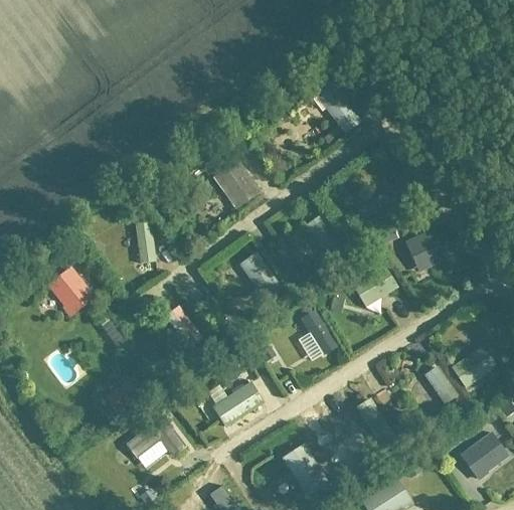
[(318,86),(313,91),(344,132),(360,120),(329,78),(322,82),(318,86)]
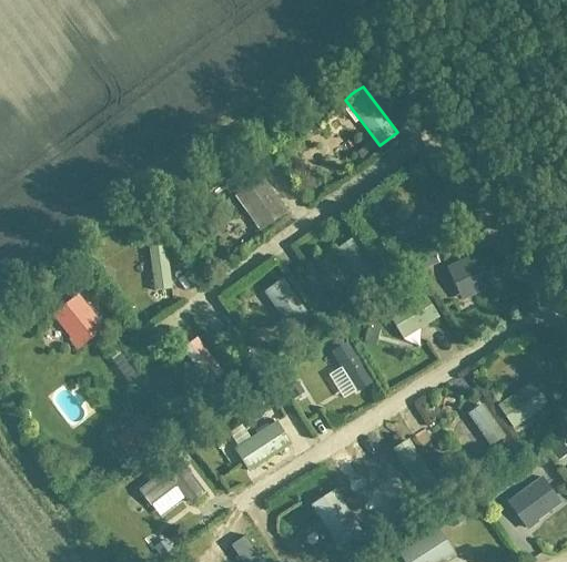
[(259,227),(285,208),(262,175),(235,194),(259,227)]
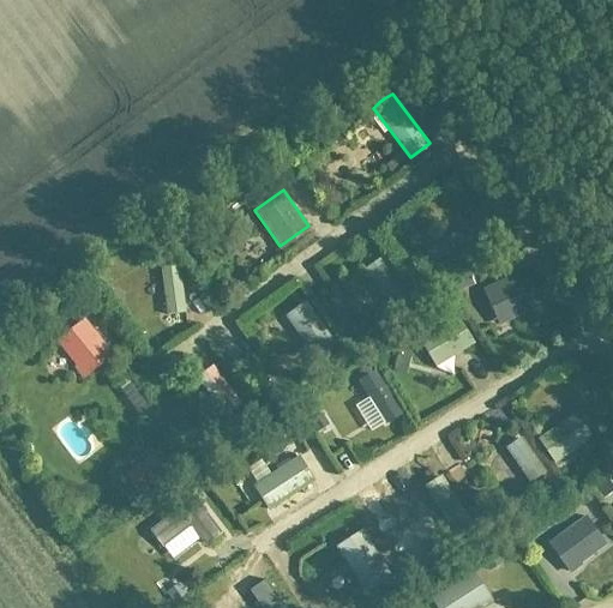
[(478,236),(467,221),(424,251),(434,266),(478,236)]
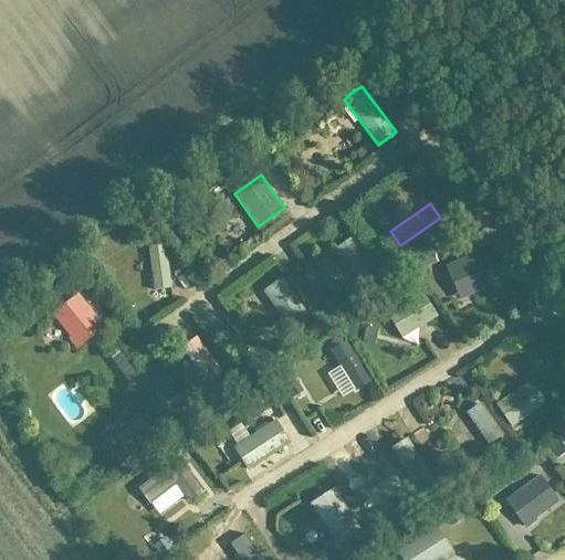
[(378,271),(353,235),(347,239),(343,242),(337,246),(363,282),(378,271)]
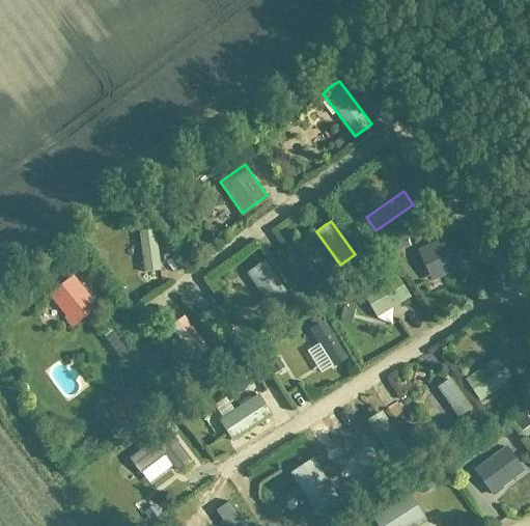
[(154,227),(139,229),(144,270),(160,268),(154,227)]
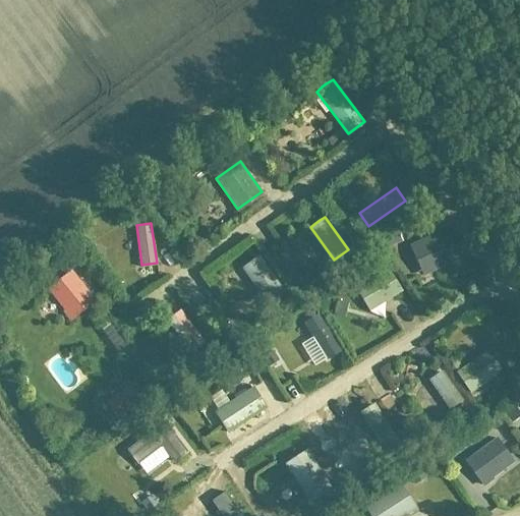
[(457,255),(444,229),(410,244),(419,263),(421,262),(430,265),(432,267),(457,255)]
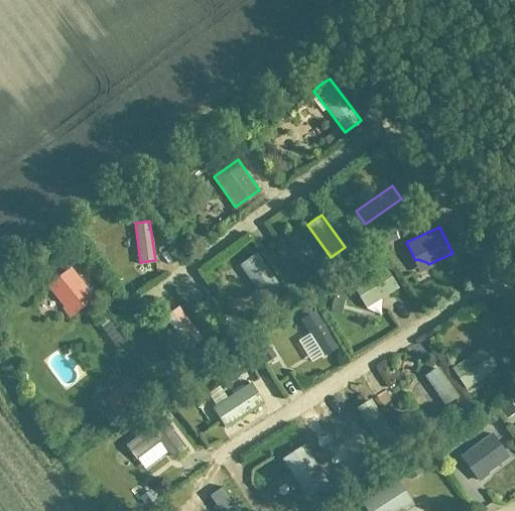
[(246,259),(241,264),(266,299),(282,288),(257,253),(251,256),(246,259)]
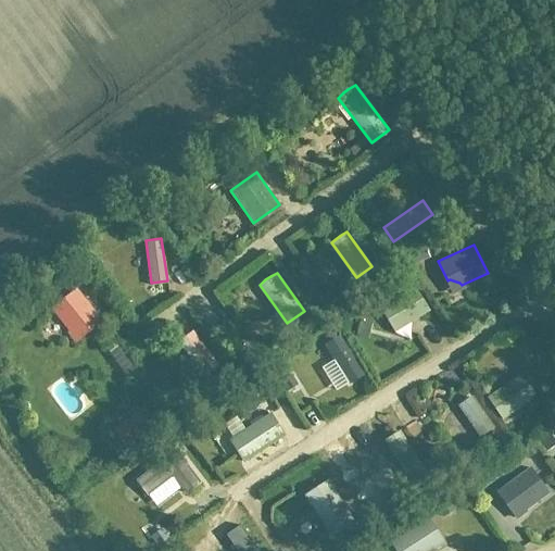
[(415,285),(381,305),(395,328),(428,308),(415,285)]
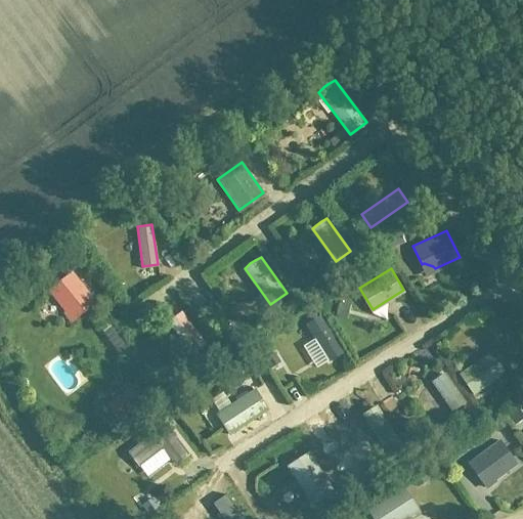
[(94,299),(72,270),(48,289),(64,310),(64,312),(70,318),(72,319),(78,314),(79,311),(94,299)]
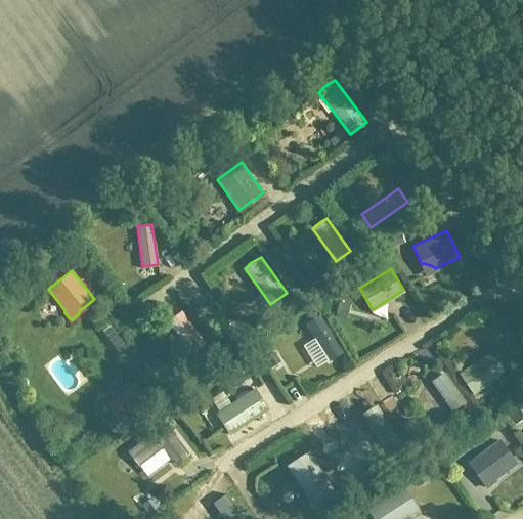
[(181,310),(168,320),(192,352),(205,343),(181,310)]
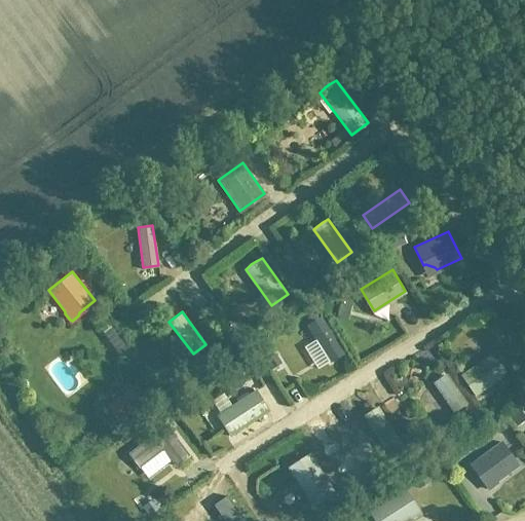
[(308,324),(330,359),(333,358),(335,358),(336,357),(339,356),(340,354),(341,352),(343,350),(322,315),(308,324)]
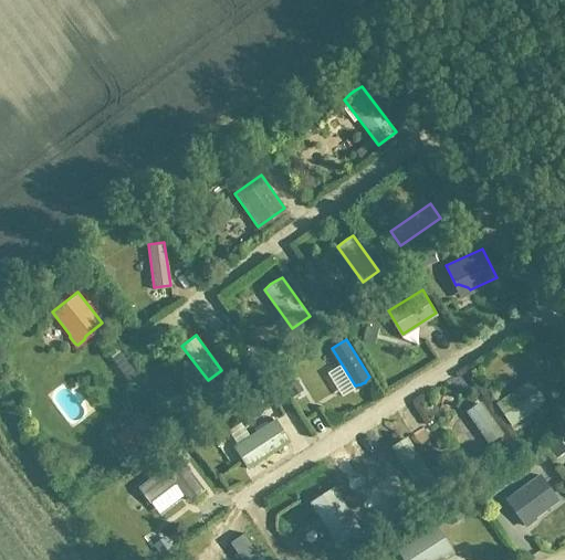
[(544,401),(529,379),(495,401),(511,423),(544,401)]
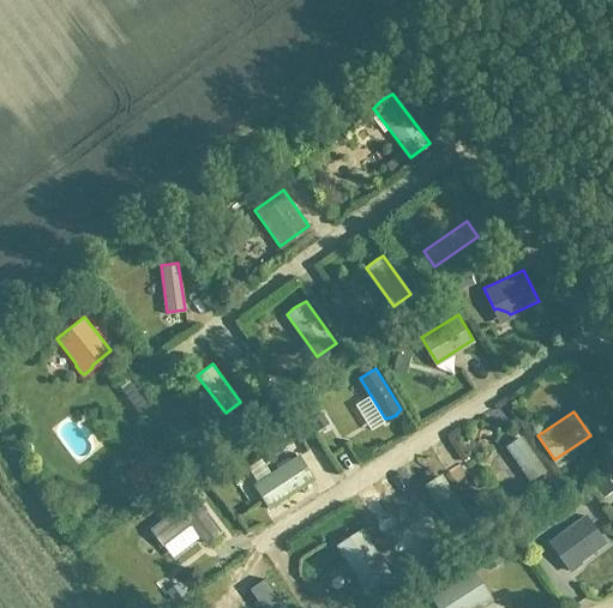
[(530,480),(545,470),(522,437),(508,446),(530,480)]
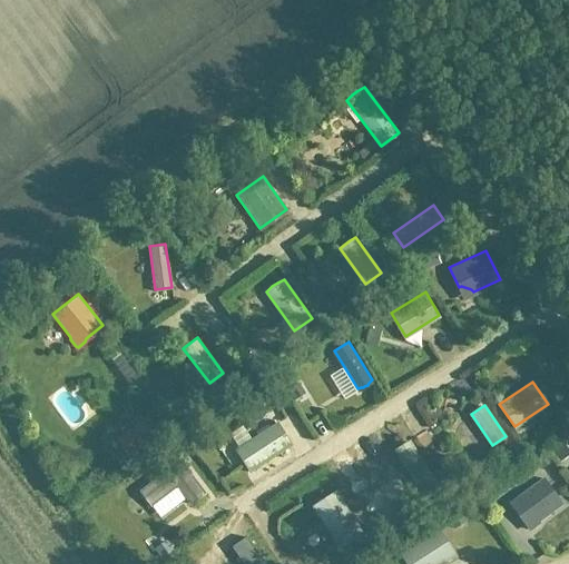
[(116,438),(126,452),(157,429),(147,416),(116,438)]
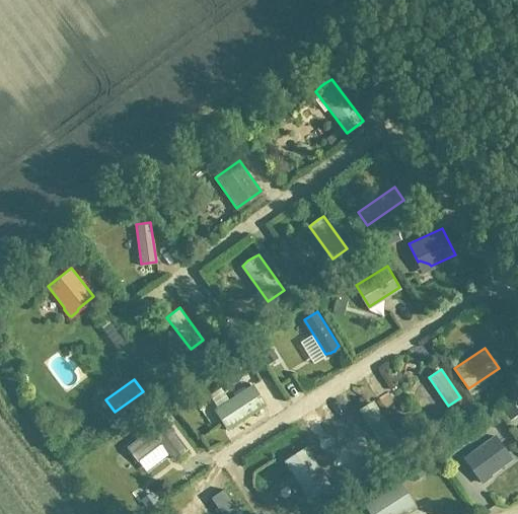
[(266,404),(252,383),(215,408),(228,428),(266,404)]
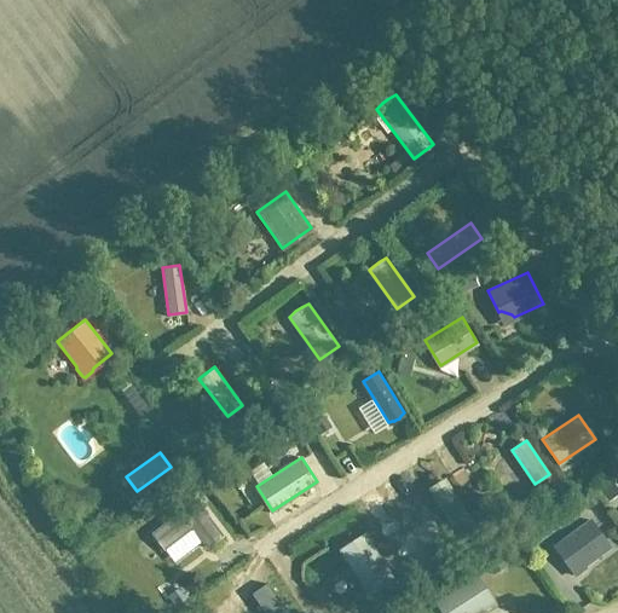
[(456,531),(472,521),(446,479),(440,481),(434,484),(429,489),(456,531)]
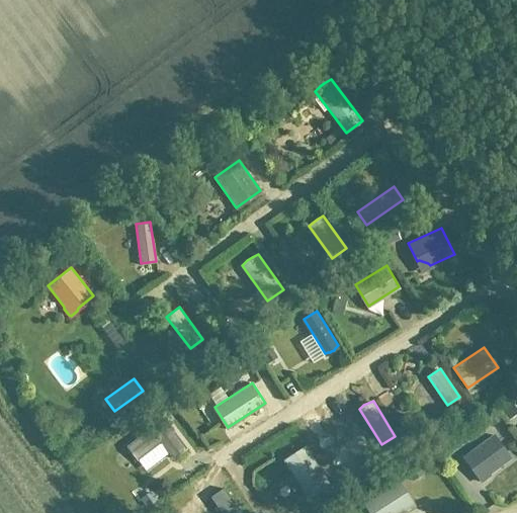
[(185,446),(163,417),(127,444),(138,457),(160,440),(172,456),(185,446)]
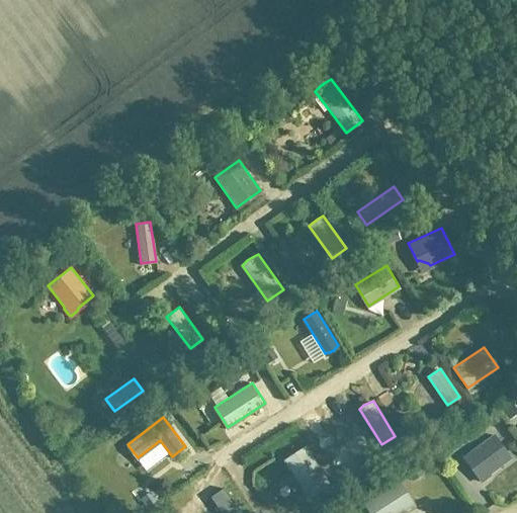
[(510,457),(493,433),(463,454),(476,471),(475,474),(480,480),(483,480),(489,476),(489,473),(510,457)]
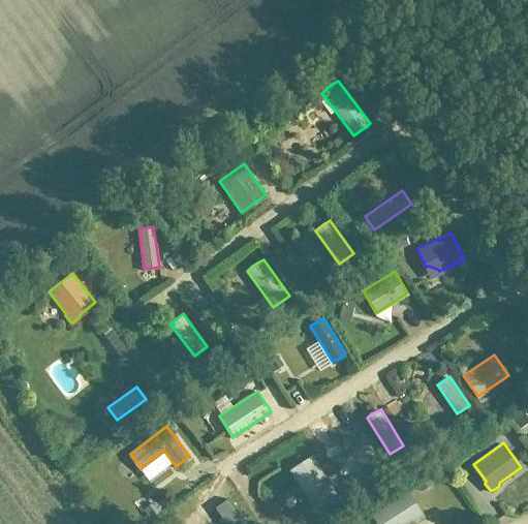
[(312,456),(291,468),(291,470),(315,507),(336,494),(312,456)]
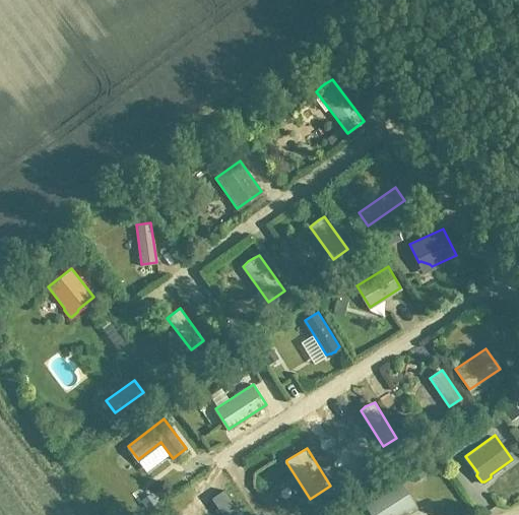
[(366,505),(372,514),(395,514),(405,509),(407,510),(413,506),(414,503),(410,497),(407,496),(399,484),(366,505)]
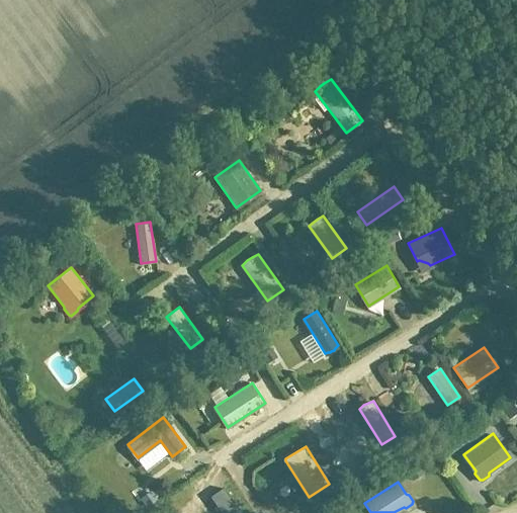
[(239,512),(222,487),(209,495),(222,512),(239,512)]
